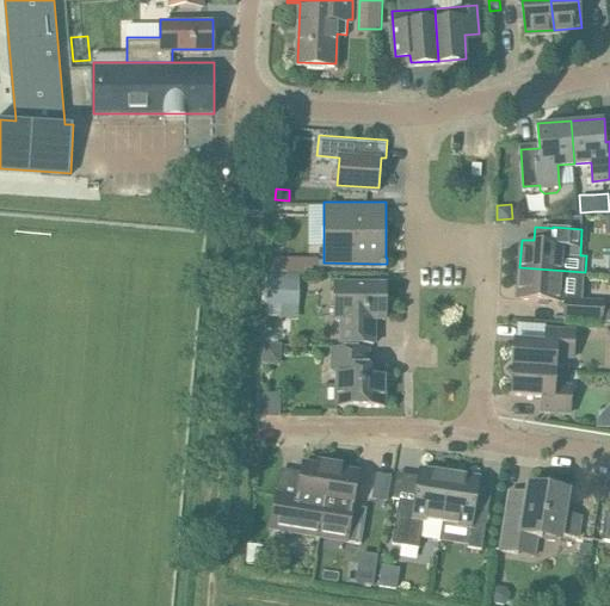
[(319,255),(288,255),(288,270),(319,270),(319,255)]
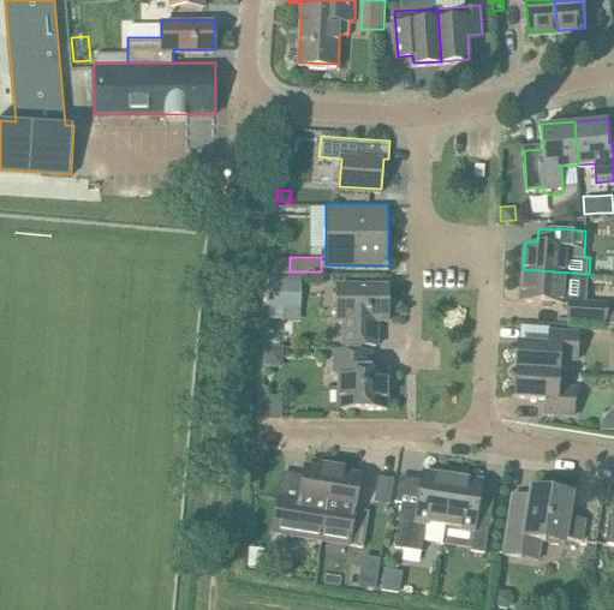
[(523,269),(522,297),(564,300),(570,300),(568,317),(607,320),(609,298),(588,295),(590,274),(589,274),(523,269)]
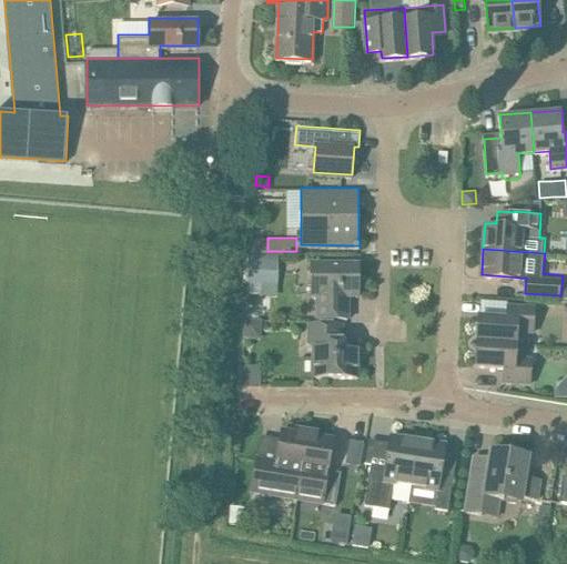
[(250,251),(250,281),(279,282),(281,252),(250,251)]
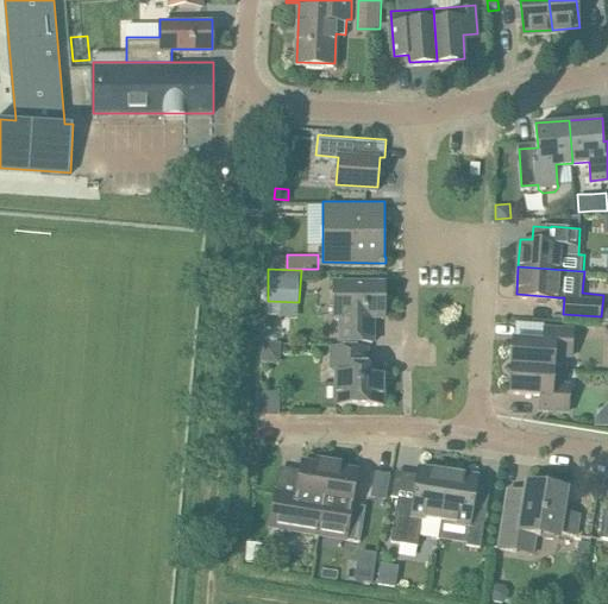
[(373,314),(384,314),(384,281),(334,281),(334,314),(342,314),(342,340),(373,340),(373,314)]
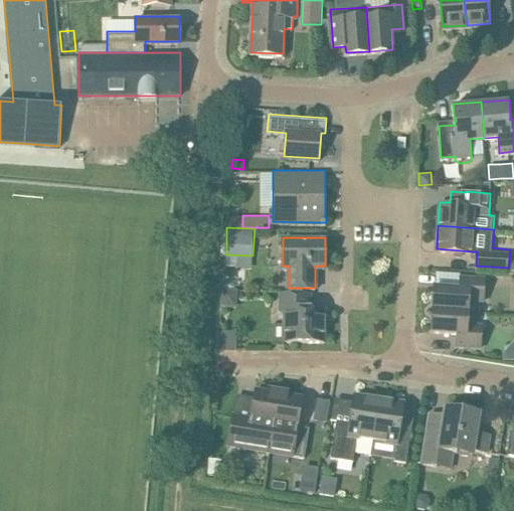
[(433,308),(468,310),(469,297),(483,298),(485,277),(461,275),(460,287),(434,286),(433,308)]
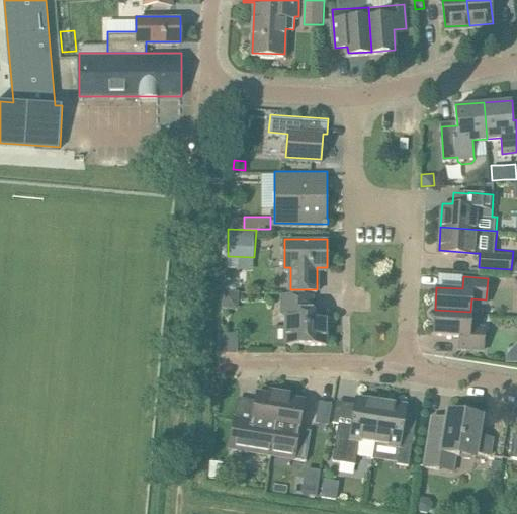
[(224,289),(224,305),(238,305),(239,289),(224,289)]
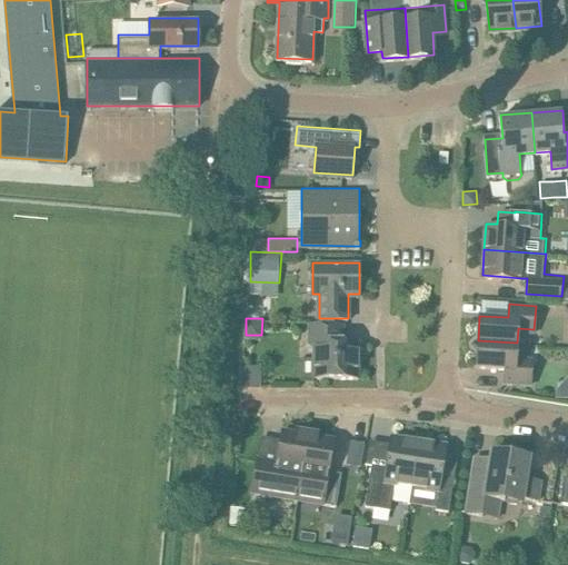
[(358,376),(359,340),(344,340),(344,323),(310,321),(310,340),(315,342),(314,375),(358,376)]
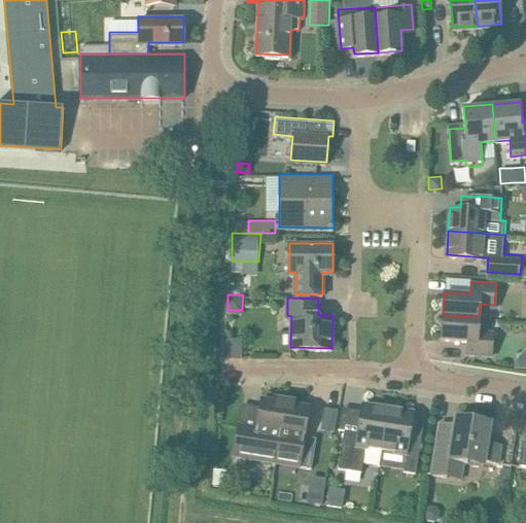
[(478,329),(479,317),(443,315),(442,338),(467,339),(467,351),(491,353),(493,330),(478,329)]
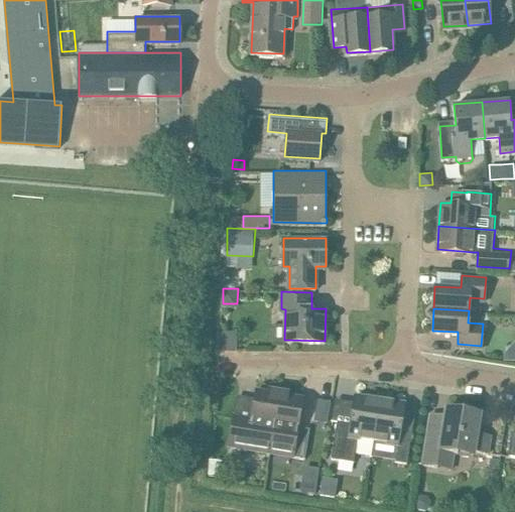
[(234,412),(229,444),(271,452),(272,440),(274,429),(281,388),(268,385),(267,390),(256,388),(251,415),(234,412)]
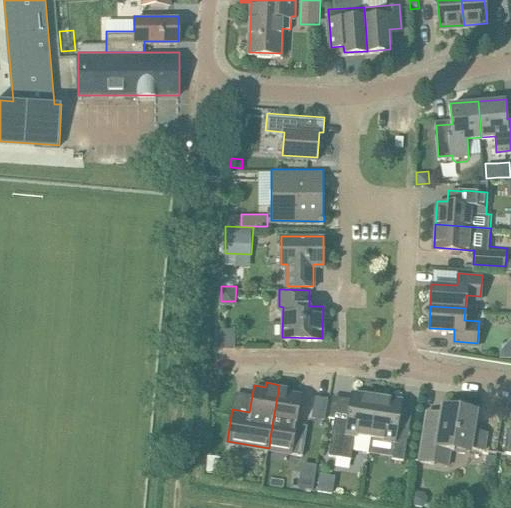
[(270,437),(269,448),(290,451),(302,453),(307,423),(295,421),(300,393),(288,391),(289,386),(279,385),(272,426),(270,437)]
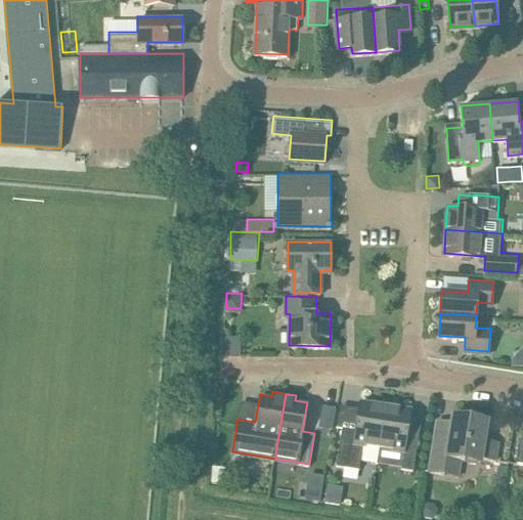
[(338,464),(359,467),(361,459),(377,461),(387,403),(384,403),(382,401),(376,400),(373,401),(361,400),(357,429),(343,426),(338,464)]
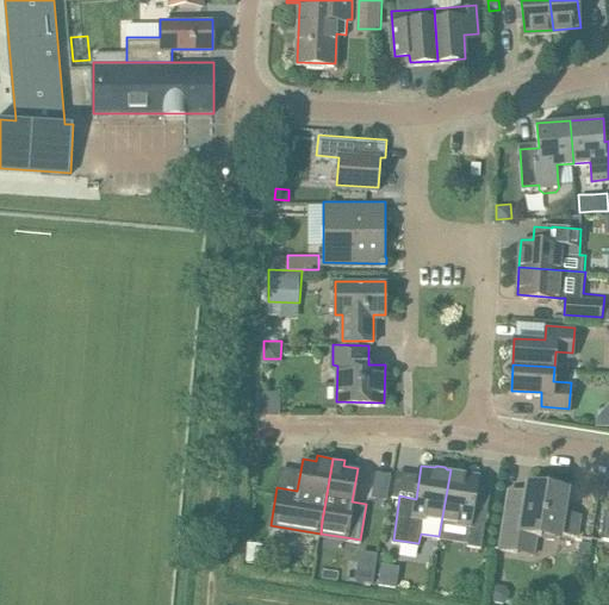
[(451,469),(439,536),(468,542),(467,542),(482,544),(486,510),(474,507),(479,476),(479,474),(465,472),(463,469),(454,468),(451,471),(451,469)]
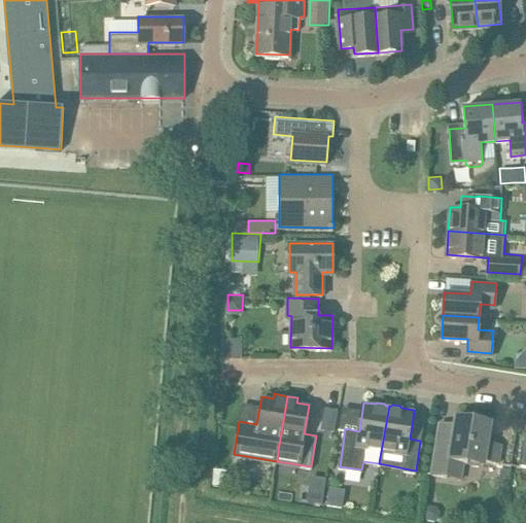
[(324,408),(320,429),(335,431),(338,410),(324,408)]
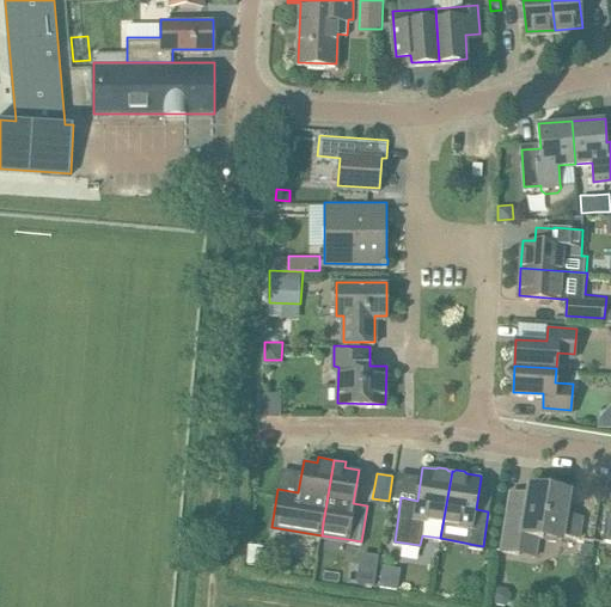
[(545,531),(563,533),(579,535),(582,512),(567,509),(570,485),(545,482),(544,485),(530,483),(529,489),(512,486),(501,550),(536,555),(539,533),(544,533),(545,531)]
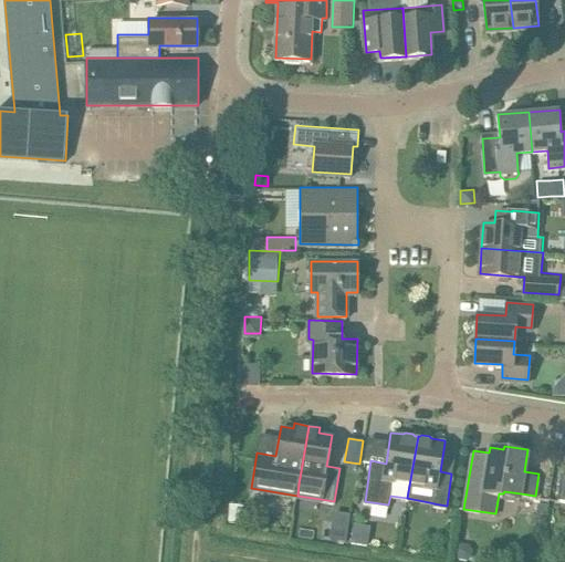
[(546,514),(548,501),(537,500),(536,513),(546,514)]
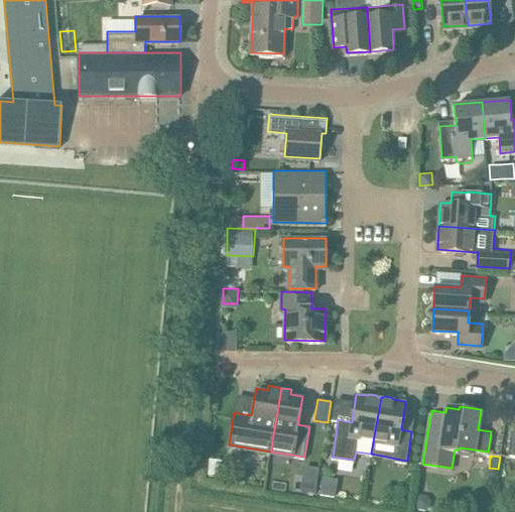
[(303,466),(299,492),(302,493),(314,495),(317,478),(319,469),(303,466)]
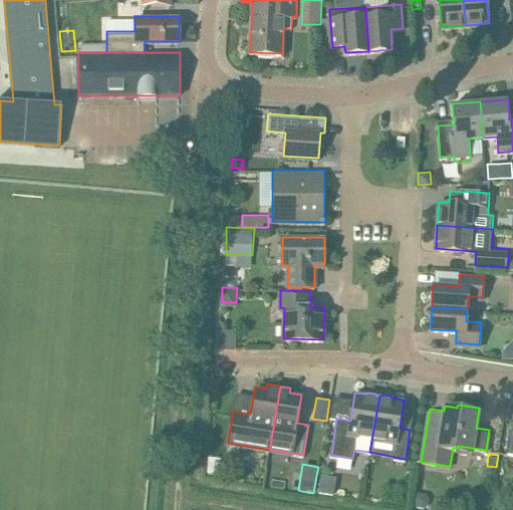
[(319,471),(315,489),(332,493),(335,475),(319,471)]
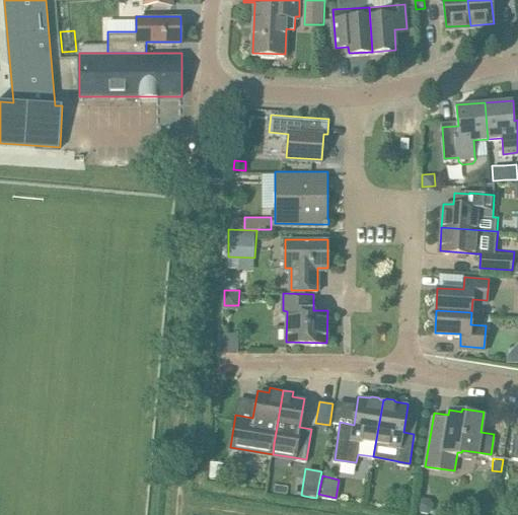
[(436,501),(432,497),(425,495),(418,498),(417,504),(421,509),(429,510),(435,507),(436,501)]
